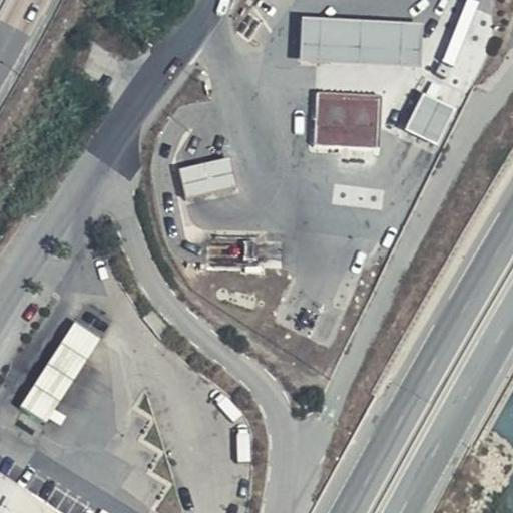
[(422,23),(304,17),(302,60),(420,66),(422,23)]
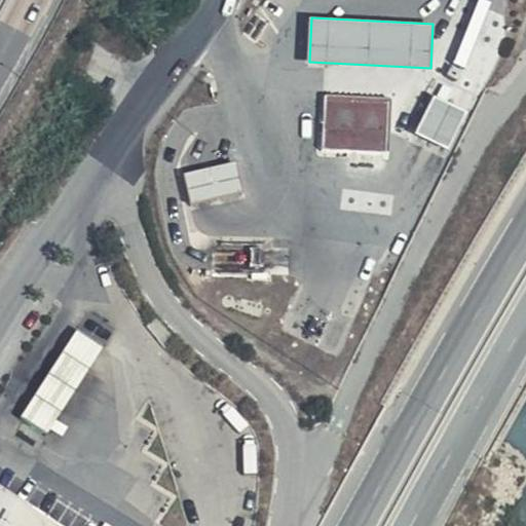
[(327,97),(325,146),(390,147),(391,99),(327,97)]
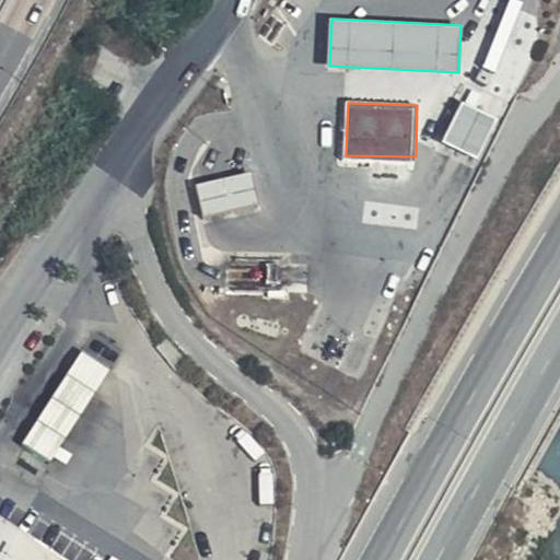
[(479,162),(499,121),(462,104),(442,143),(479,162)]
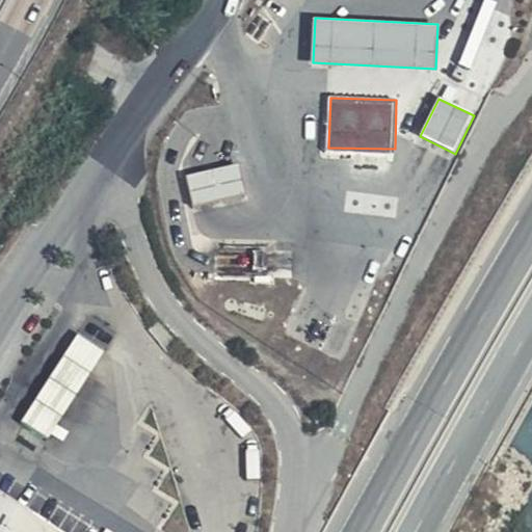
[(186,174),(192,207),(248,195),(242,163),(186,174)]
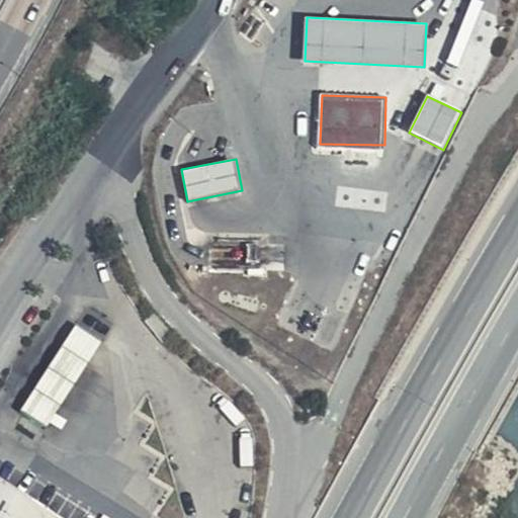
[(102,344),(77,327),(62,349),(87,365),(102,344)]
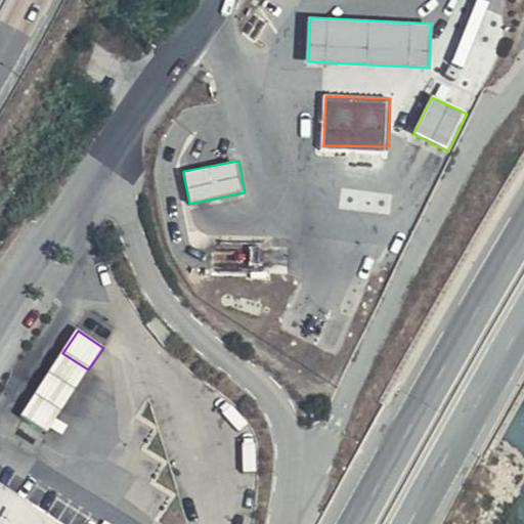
[(88,369),(62,353),(22,413),(49,431),(88,369)]
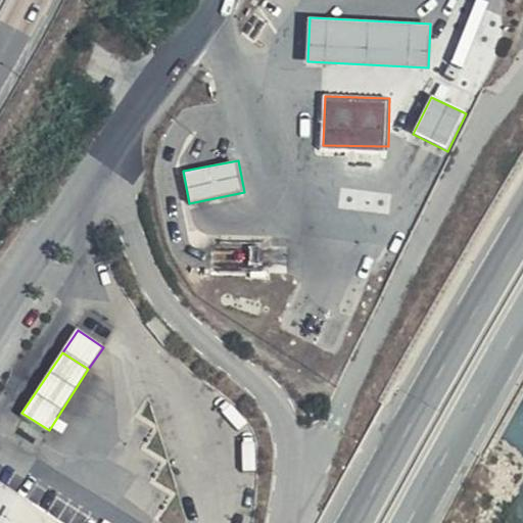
[(62,522),(0,483),(0,522),(62,522)]
